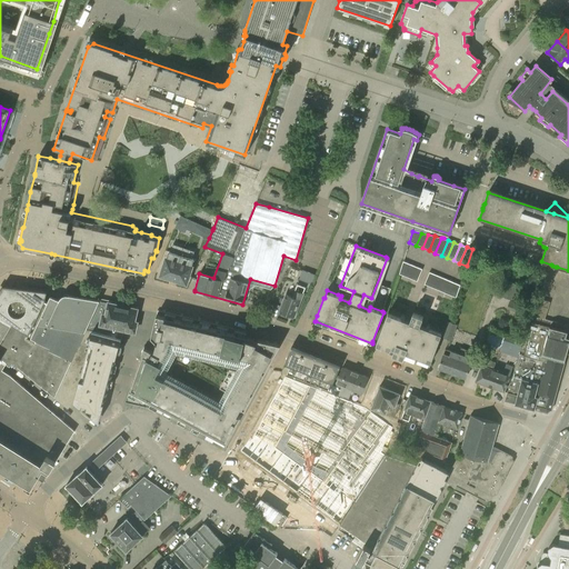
[(169,279),(169,278),(178,280),(177,282),(185,285),(186,283),(187,281),(193,259),(190,258),(191,255),(173,248),(172,252),(169,251),(161,273),(161,276),(161,277),(169,279)]
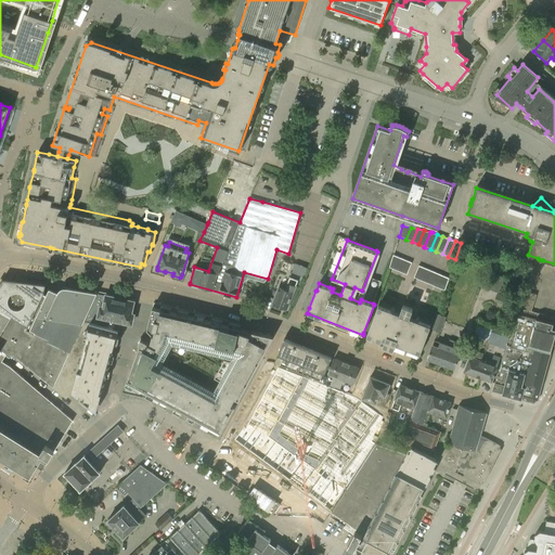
[(391,269),(395,271),(399,258),(392,256),(389,268),(391,269)]
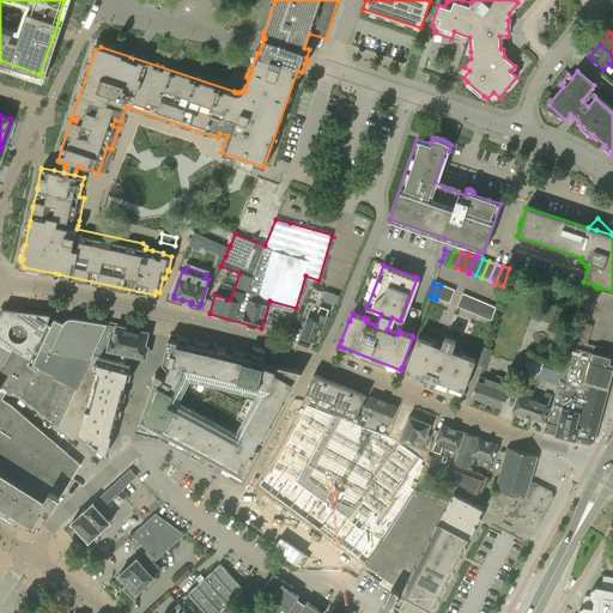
[(448,289),(441,285),(436,299),(443,302),(448,289)]
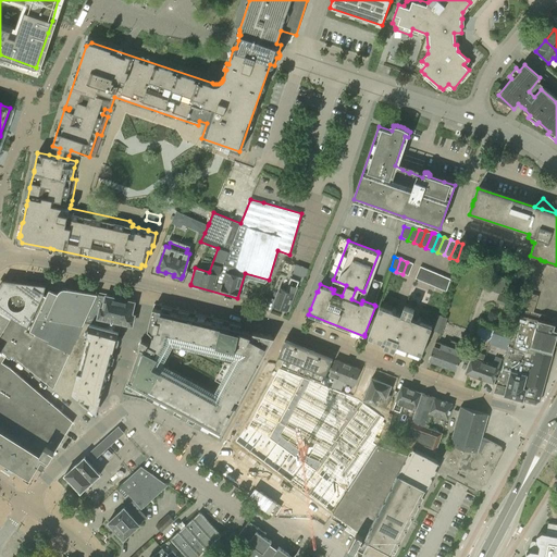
[(413,264),(407,262),(403,274),(409,276),(413,264)]
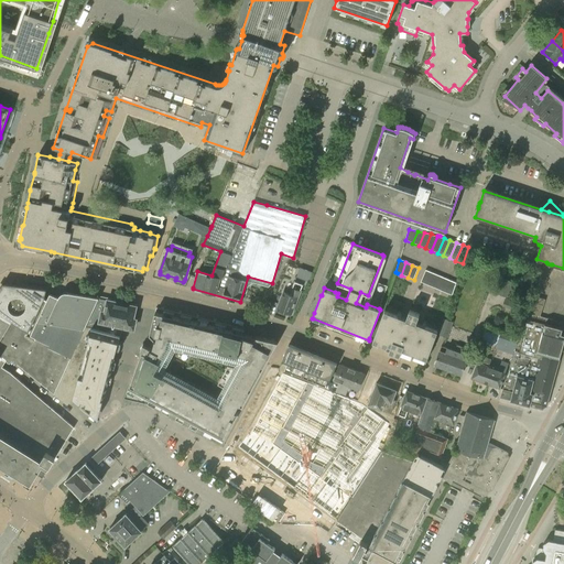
[(297,278),(310,282),(313,273),(303,270),(301,269),(297,278)]
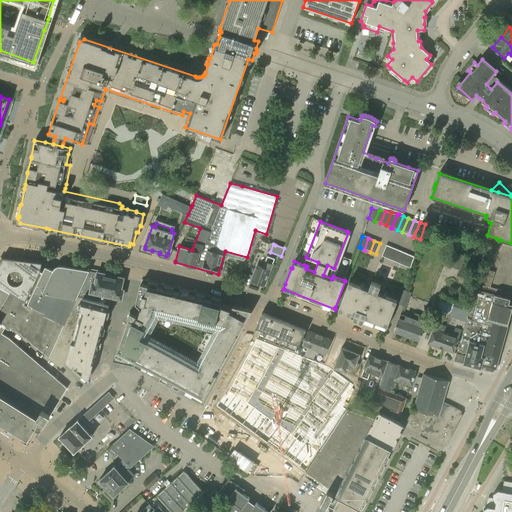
[(382,257),(387,259),(392,247),(386,245),(382,257)]
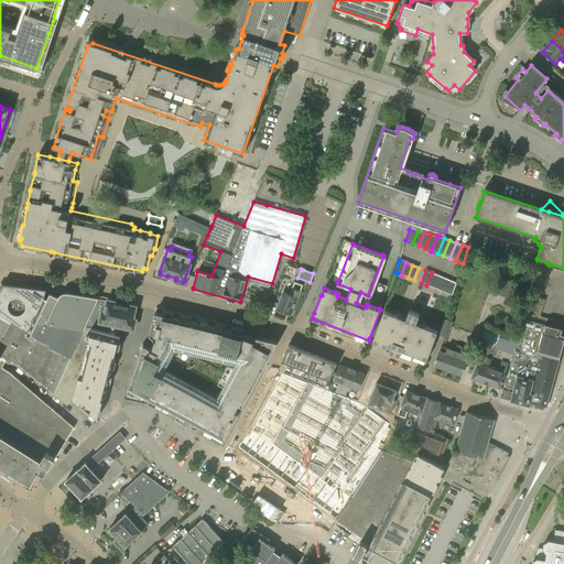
[(438,275),(432,272),(426,285),(433,288),(438,275)]
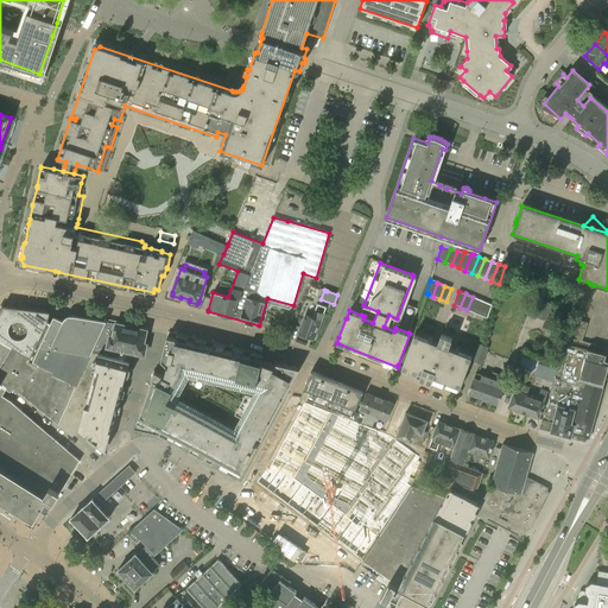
[(479,299),(473,297),(467,310),(474,312),(479,299)]
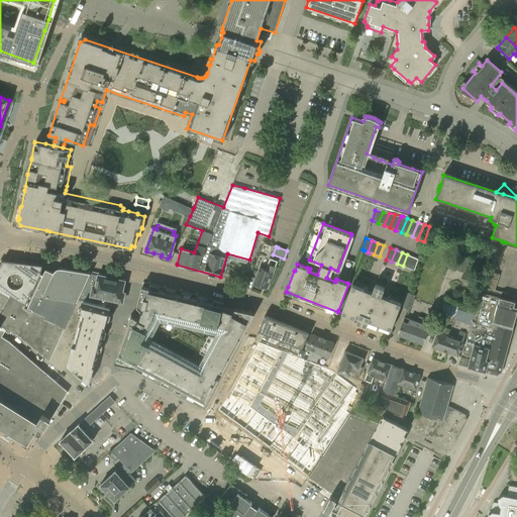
[(460,253),(454,269),(464,273),(471,257),(460,253)]
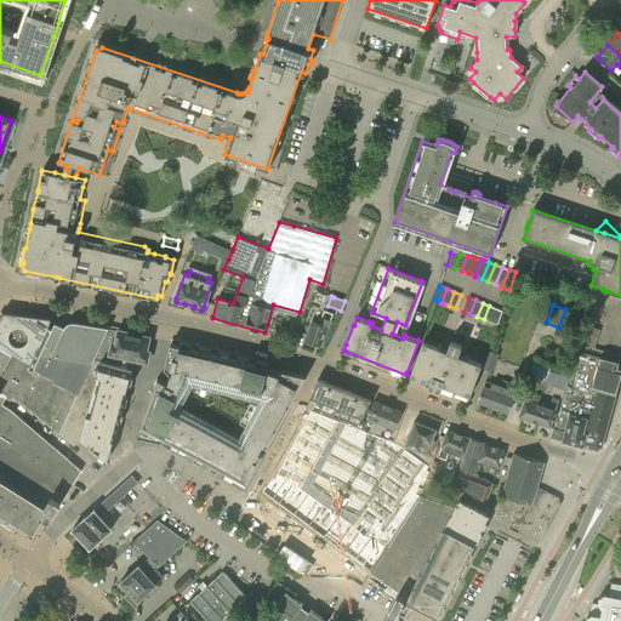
[(496,308),(489,306),(484,319),(490,322),(496,308)]
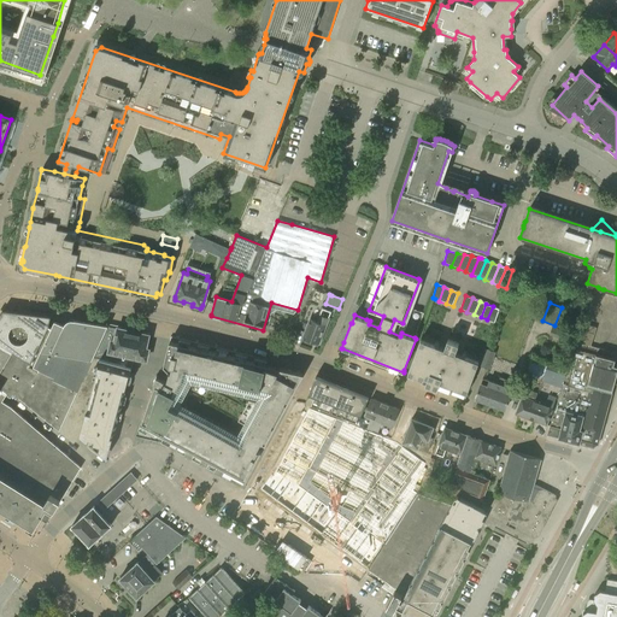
[(500,309),(493,306),(487,319),(494,322),(500,309)]
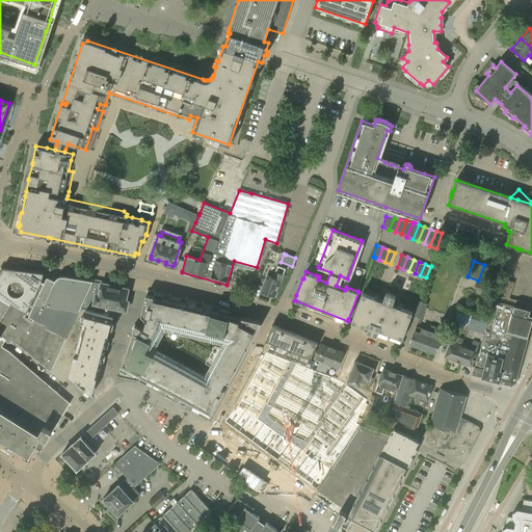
[(274,296),(281,281),(286,268),(277,265),(275,272),(273,277),(268,275),(262,291),(264,292),(264,293),(268,294),(274,296)]
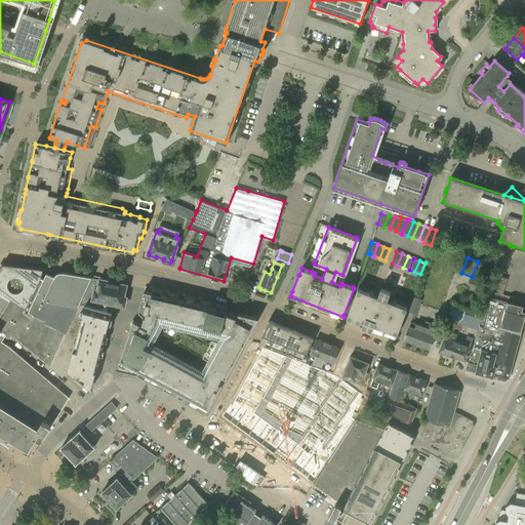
[(11,265),(6,265),(0,274),(0,293),(27,310),(42,278),(43,270),(11,265)]
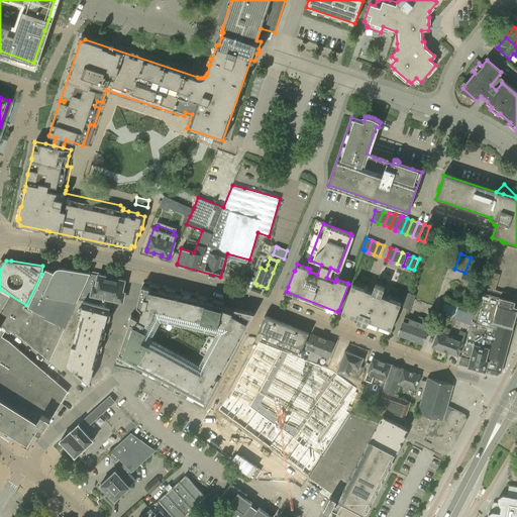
[(90,273),(42,266),(41,274),(26,305),(25,307),(46,317),(45,319),(65,329),(78,299),(90,273)]
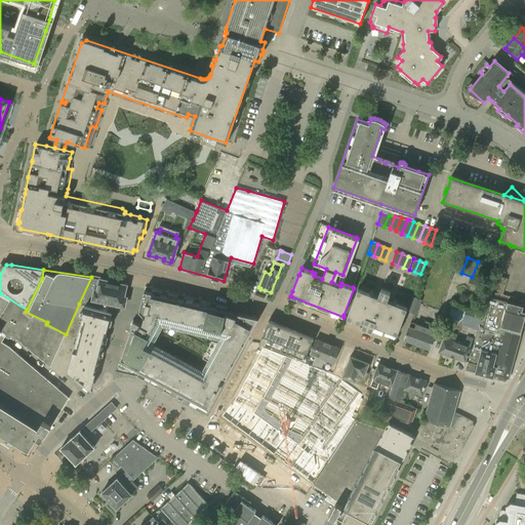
[(508,279),(495,275),(484,316),(482,315),(479,324),(482,325),(481,326),(478,325),(469,362),(478,365),(476,373),(505,380),(509,378),(524,317),(524,312),(522,311),(523,306),(522,306),(523,303),(509,298),(510,296),(502,294),(508,279)]
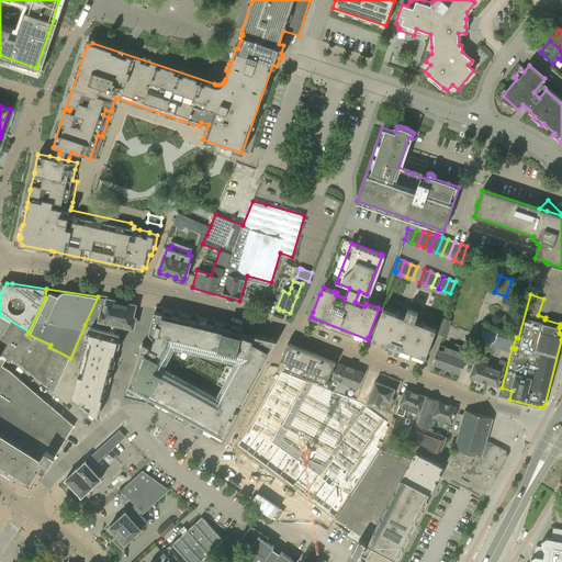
[(100,298),(98,296),(85,325),(120,335),(122,326),(133,328),(135,318),(133,317),(135,307),(135,305),(100,298)]
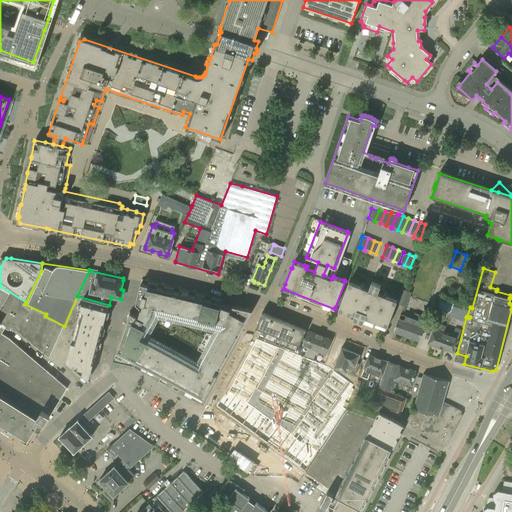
[(460,272),(458,272),(456,278),(466,281),(468,275),(460,272)]
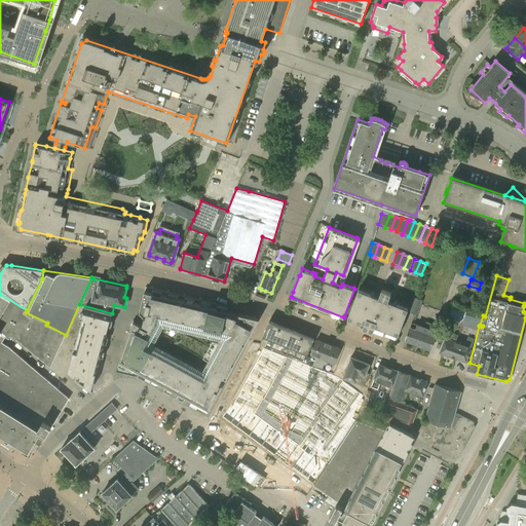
[(378,297),(359,290),(347,318),(397,337),(408,308),(388,301),(391,291),(382,288),(378,297)]
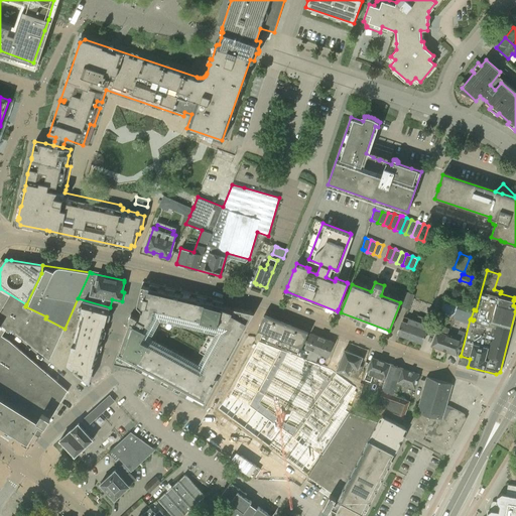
[(186,396),(188,398),(192,400),(195,396),(206,402),(219,378),(214,376),(218,369),(222,372),(254,312),(234,307),(233,308),(227,306),(228,306),(223,305),(224,300),(214,298),(213,302),(207,301),(208,297),(198,294),(197,298),(190,297),(191,293),(181,290),(180,295),(174,293),(175,289),(165,287),(164,291),(159,289),(160,285),(150,283),(149,287),(142,285),(137,305),(140,308),(135,316),(130,314),(128,321),(128,323),(117,354),(118,355),(116,359),(123,362),(125,358),(137,365),(135,369),(141,372),(144,369),(150,372),(148,376),(154,379),(156,375),(163,379),(161,383),(167,386),(169,382),(175,386),(173,390),(177,392),(180,393),(182,389),(185,391),(188,393),(186,396)]
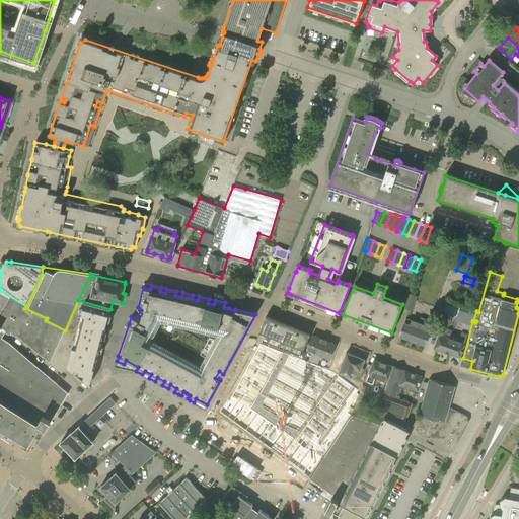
[(26,306),(0,290),(0,328),(5,332),(9,335),(10,332),(16,336),(50,363),(65,330),(46,320),(47,318),(25,308),(26,306)]
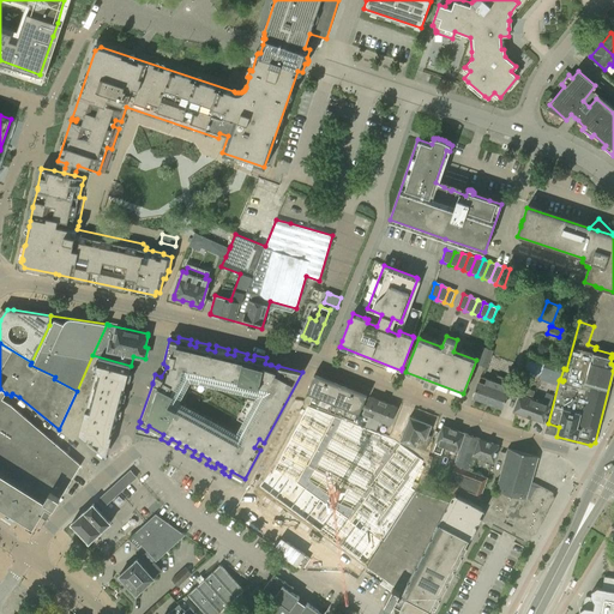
[(493,350),(483,347),(482,351),(477,363),(486,367),(491,355),(493,350)]
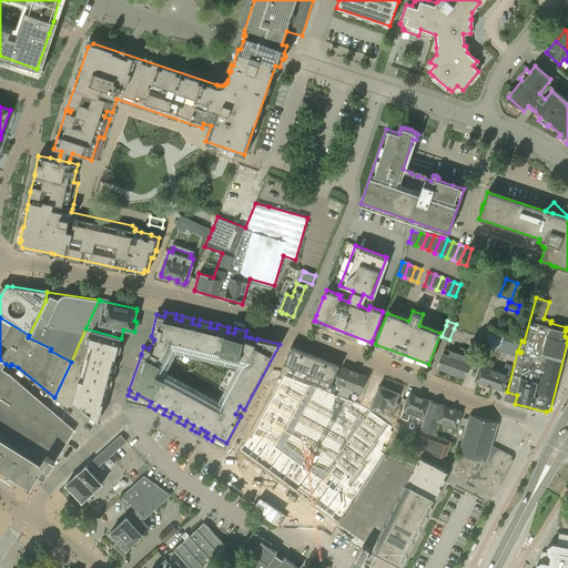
[(118,350),(121,338),(85,328),(71,362),(54,397),(68,408),(74,401),(81,406),(83,403),(85,405),(93,412),(100,404),(102,396),(105,397),(118,350)]
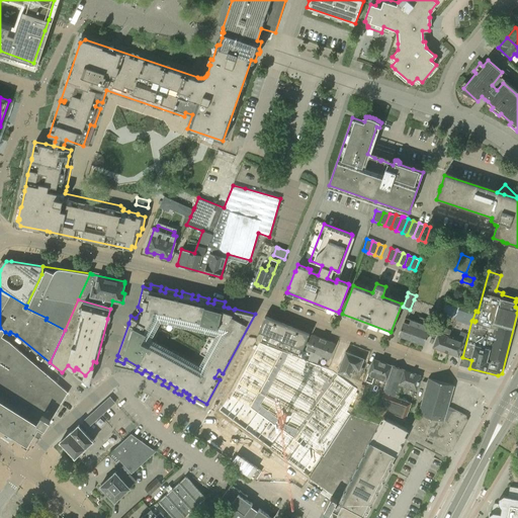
[(448,315),(455,317),(459,307),(445,303),(440,319),(447,321),(448,315)]
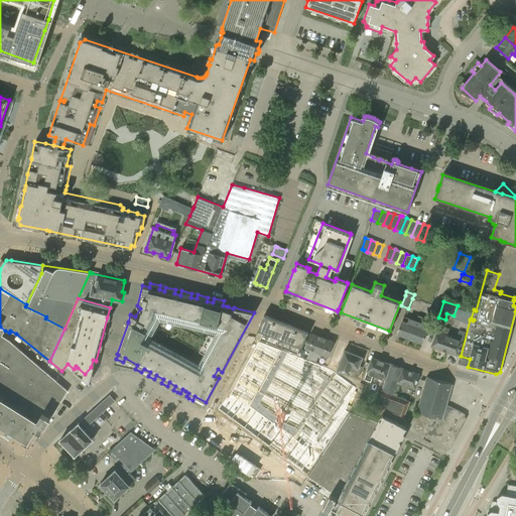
[(471,318),(474,309),(464,307),(458,305),(454,315),(455,316),(456,313),(471,318)]
